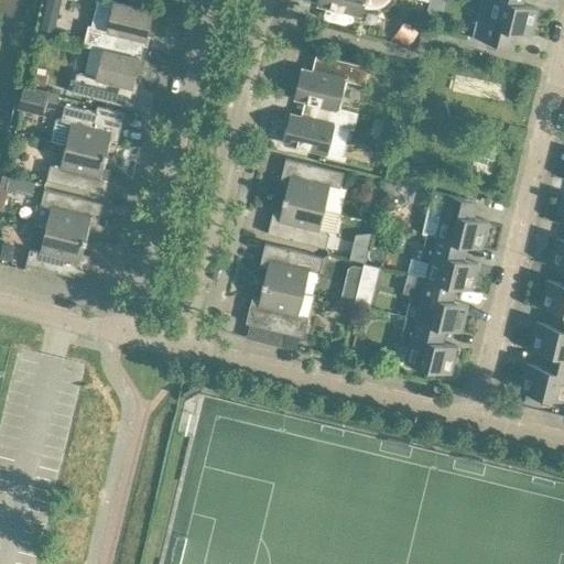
[(84,44),(102,49),(140,58),(143,45),(147,46),(150,35),(147,34),(152,10),(144,8),(115,0),(99,0),(94,24),(88,23),(84,44)]
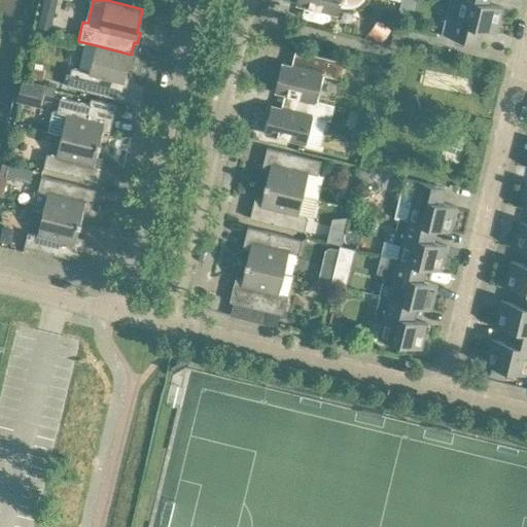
[(296,0),(296,4),(338,14),(340,6),(344,7),(351,7),(358,5),(363,0),(296,0)]
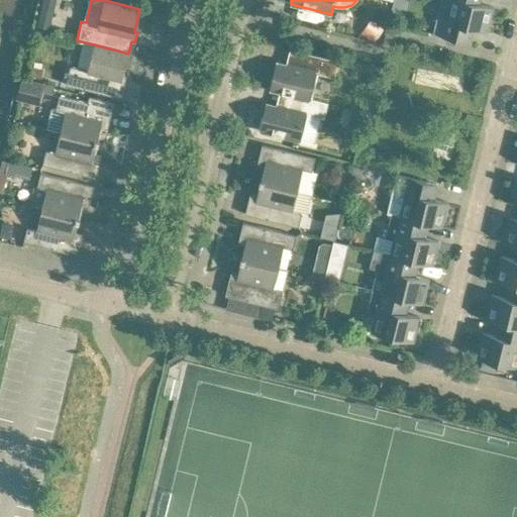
[(440,0),(438,10),(432,34),(470,43),(474,28),(488,32),(494,7),(481,4),(468,1),(468,2),(460,0),(440,0)]
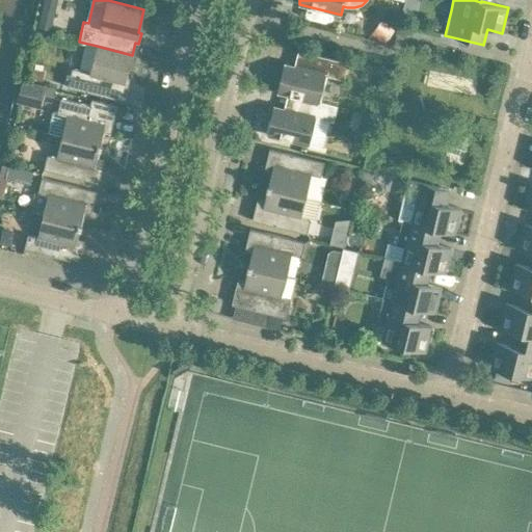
[(43,9),(38,28),(52,32),(57,12),(43,9)]
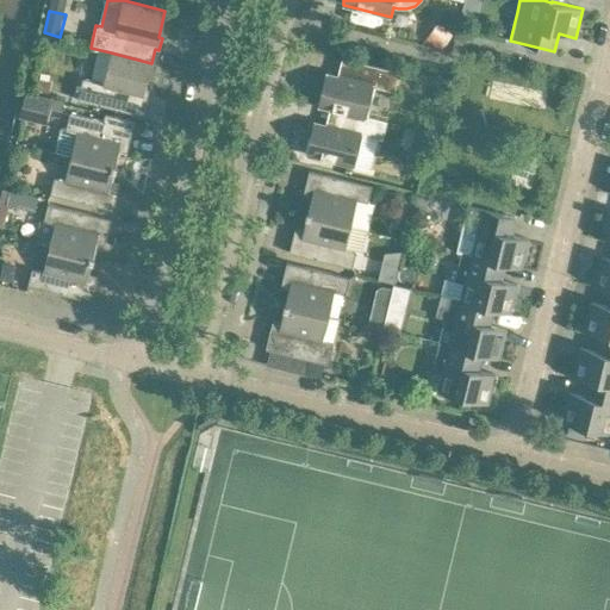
[(439,26),(430,39),(443,49),(452,36),(439,26)]
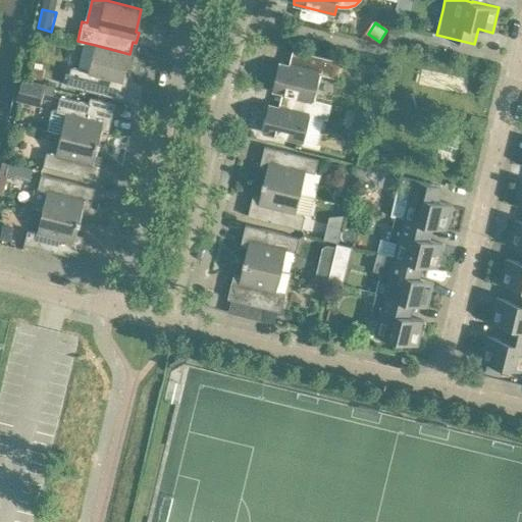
[(70,67),(66,86),(119,98),(122,86),(125,87),(127,76),(124,75),(129,54),(95,45),(89,71),(70,67)]
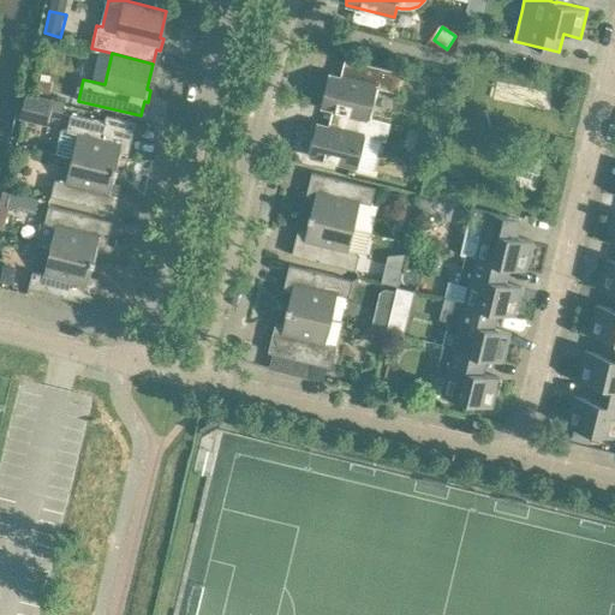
[(328,73),(321,106),(390,123),(370,117),(377,88),(398,93),(402,72),(357,61),(352,79),(328,73)]
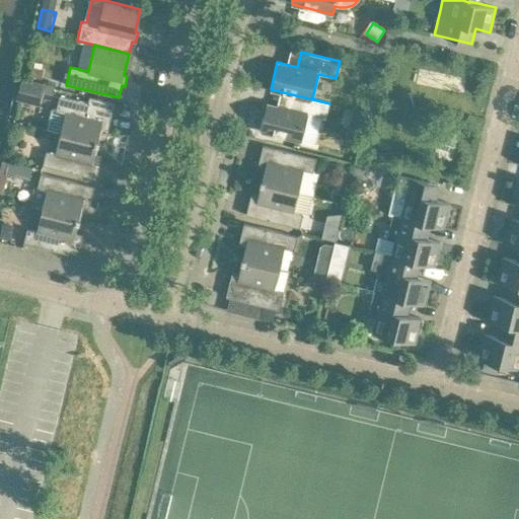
[(40,65),(26,62),(22,78),(35,81),(40,65)]
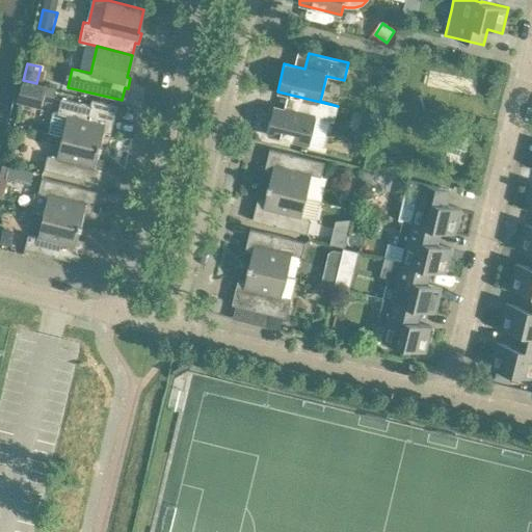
[(22,81),(17,104),(41,110),(44,98),(47,87),(22,81)]
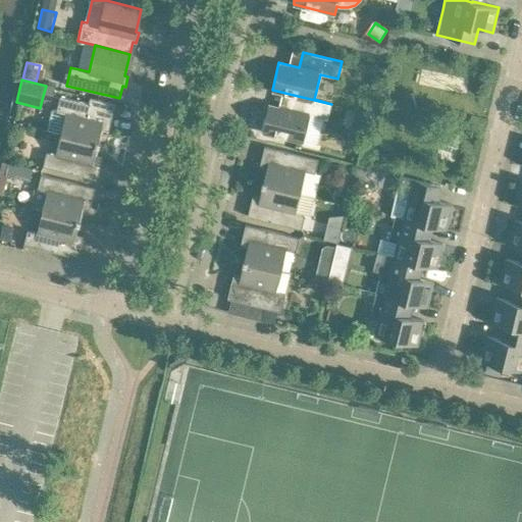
[(46,86),(43,96),(55,99),(57,89),(46,86)]
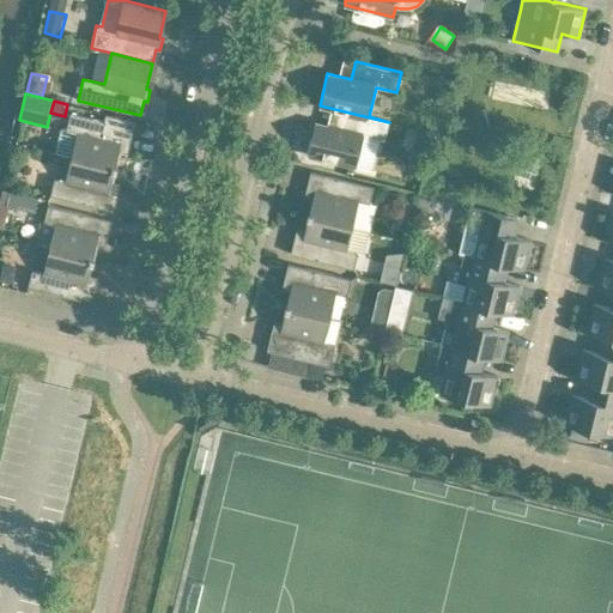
[(54,152),(71,156),(117,168),(119,165),(116,164),(120,152),(128,153),(132,138),(135,122),(73,105),(66,132),(59,129),(54,152)]
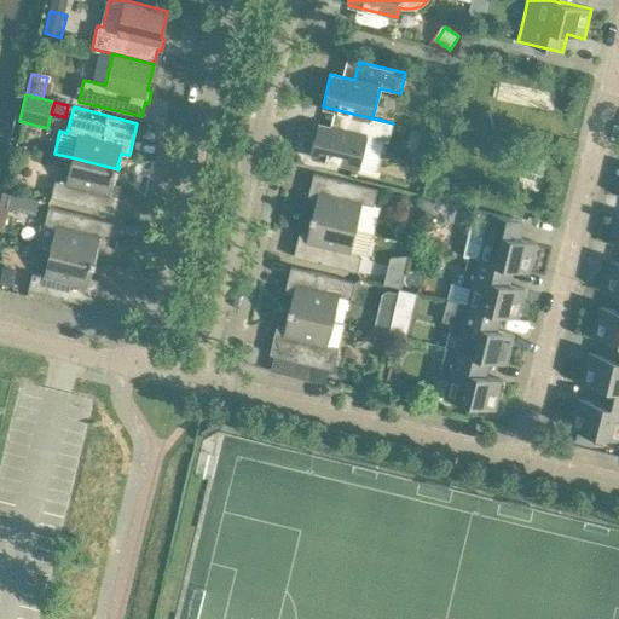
[(388,143),(393,123),(323,106),(323,108),(346,113),(342,129),(318,123),(311,156),(360,168),(368,137),(388,143)]
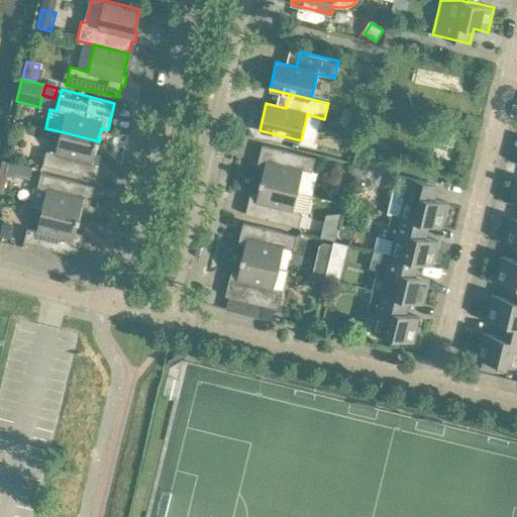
[(353,111),(348,130),(362,133),(366,114),(353,111)]
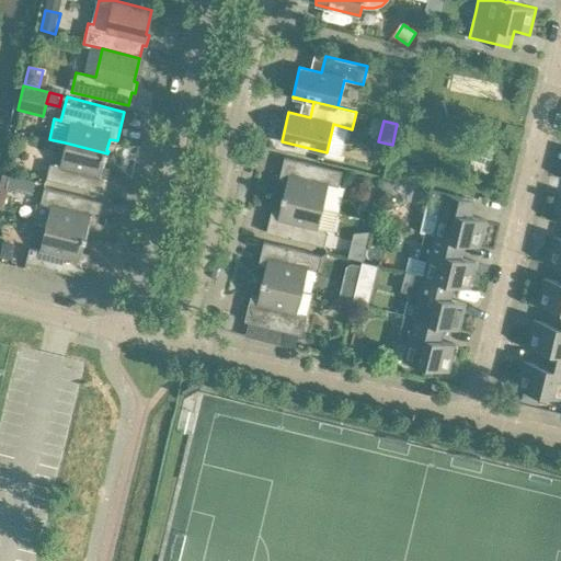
[(106,157),(107,153),(65,142),(59,165),(50,163),(46,179),(104,193),(110,170),(102,168),(105,156),(106,157)]
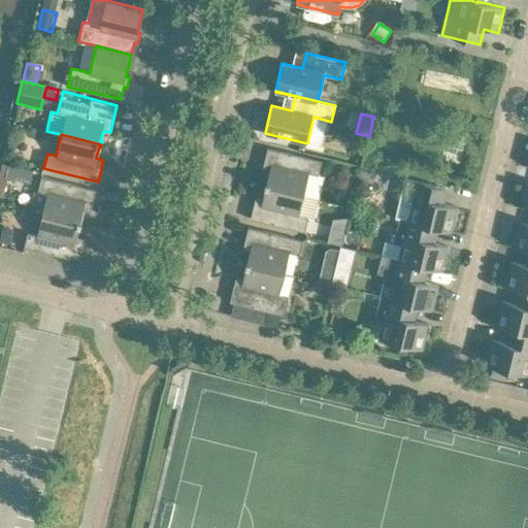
[(265,182),(265,185),(304,194),(320,198),(325,177),(319,175),(322,161),(267,147),(262,169),(269,171),(267,183),(265,182)]
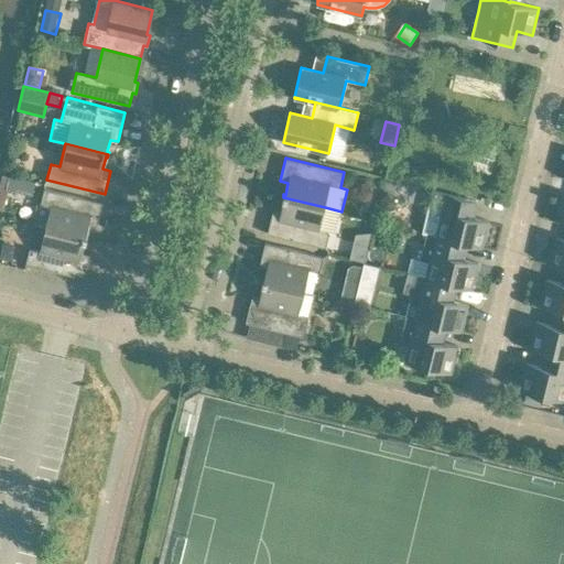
[(3,177),(1,188),(7,190),(12,186),(14,180),(3,177)]
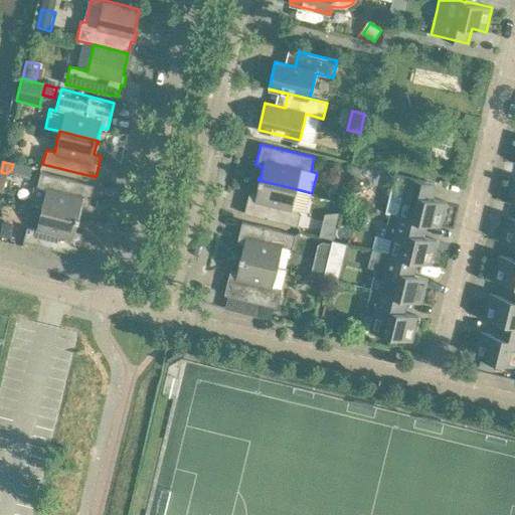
[(353,164),(350,178),(364,180),(366,167),(353,164)]
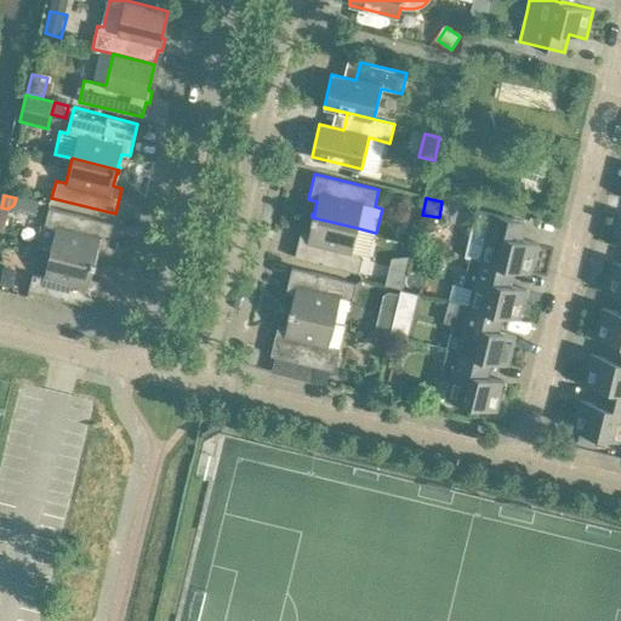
[(55,227),(49,251),(96,263),(96,260),(95,260),(98,248),(107,249),(113,223),(49,208),(45,224),(55,227)]
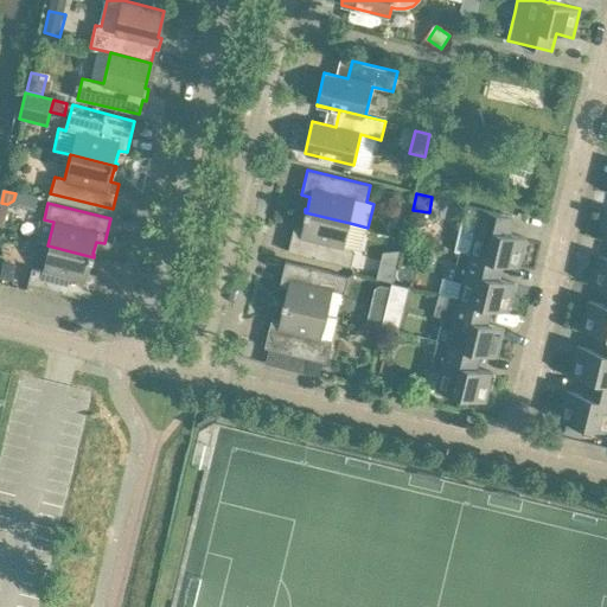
[(499,213),(466,205),(465,205),(459,234),(473,237),(470,254),(459,251),(518,267),(525,238),(510,234),(513,217),(499,213)]
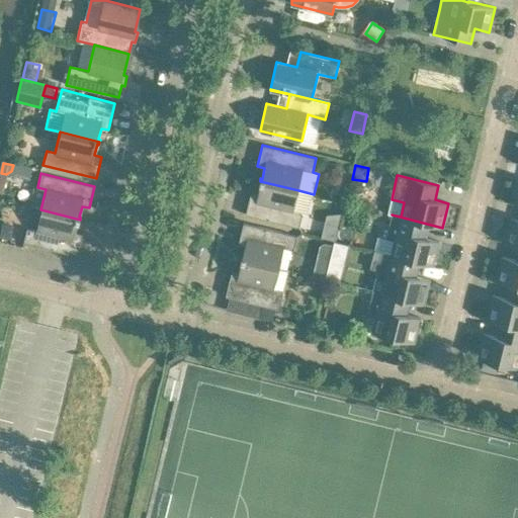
[(293,210),(298,190),(260,181),(259,183),(260,184),(258,194),(251,193),(246,214),(298,228),(303,213),(293,210)]
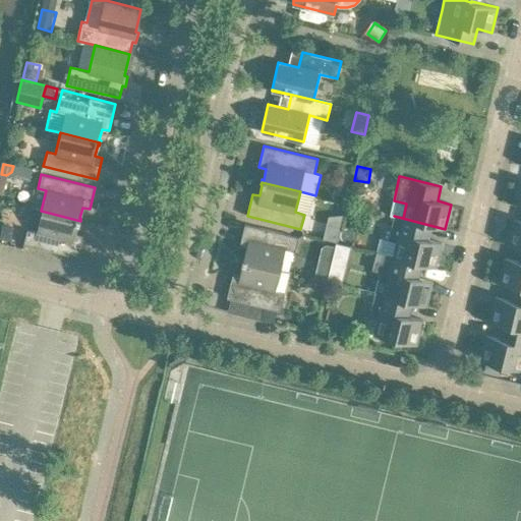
[(79,223),(80,221),(41,211),(36,232),(27,229),(23,244),(77,257),(82,235),(75,234),(78,223),(79,223)]
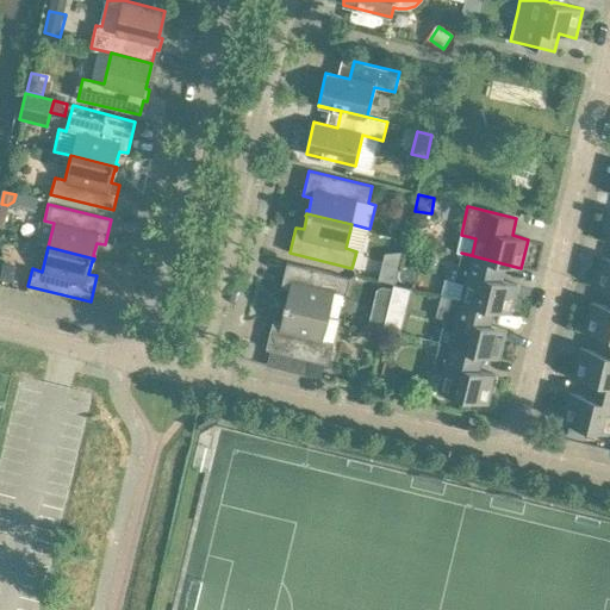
[(517,285),(502,280),(505,265),(521,268),(461,253),(454,281),(465,284),(460,300),(510,312),(517,285)]
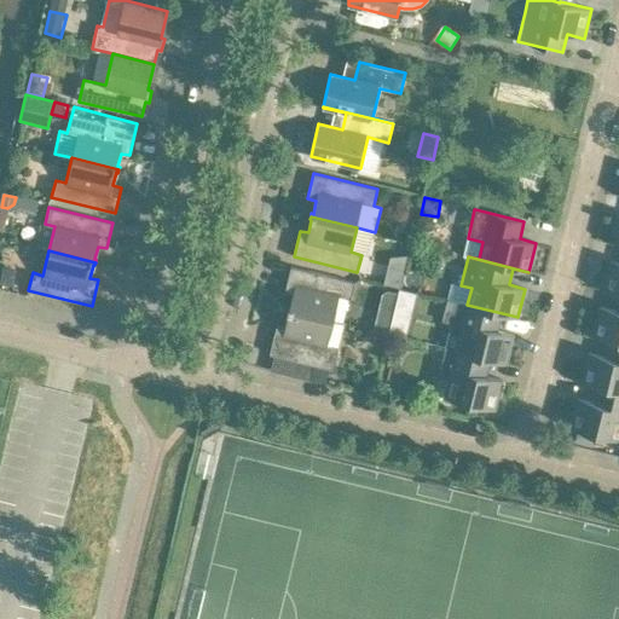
[(618,262),(611,261),(603,290),(618,294),(618,262)]
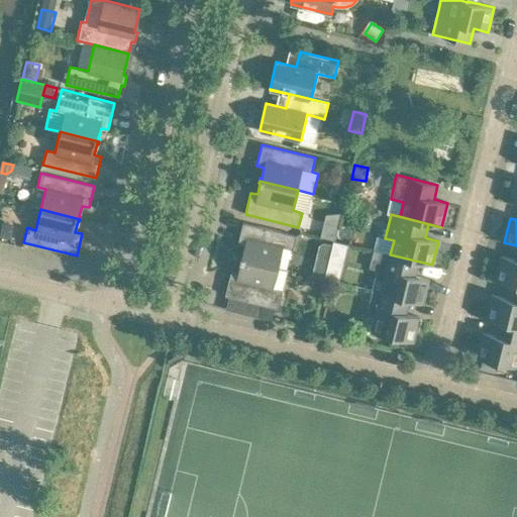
[(241,255),(240,259),(279,268),(284,247),(293,249),(296,235),(243,222),(237,244),(244,245),(242,256),(241,255)]
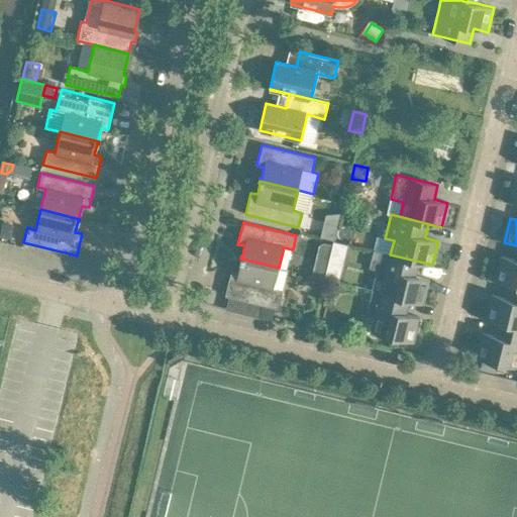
[(3,225),(0,235),(0,238),(11,241),(14,228),(3,225)]
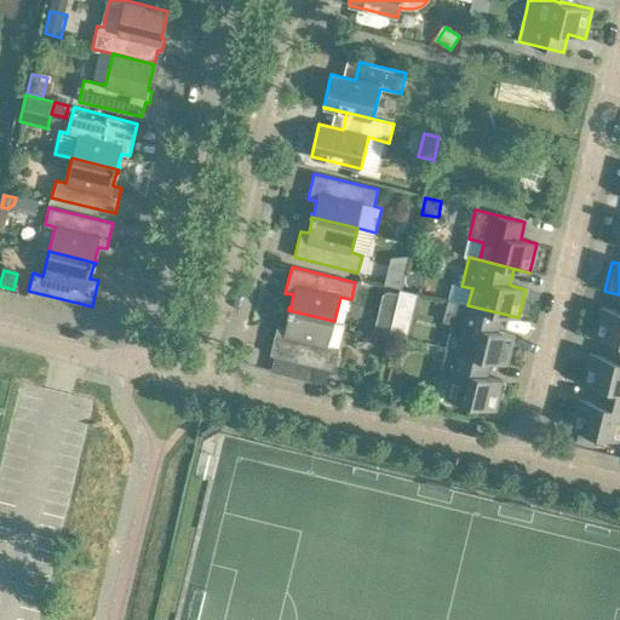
[(385,276),(384,283),(400,288),(403,275),(397,274),(385,276)]
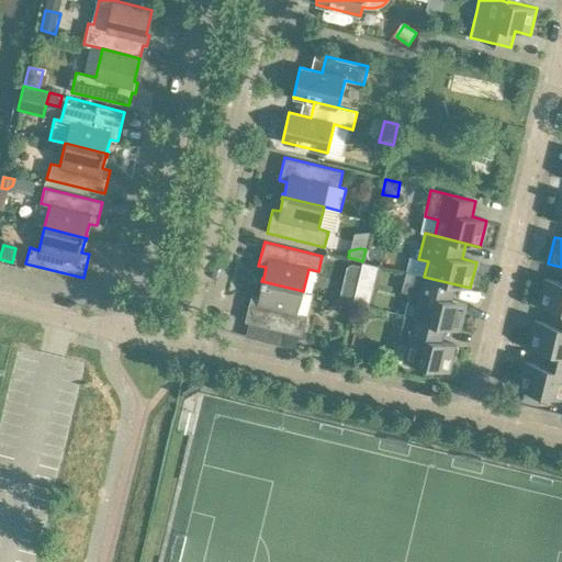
[(363,262),(361,273),(375,277),(378,266),(363,262)]
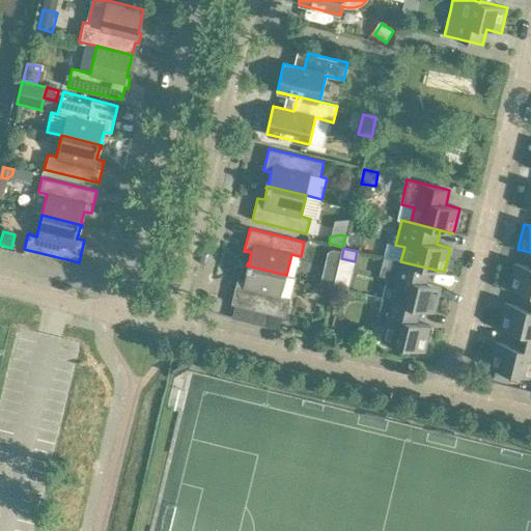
[(508,288),(522,292),(530,294),(530,255),(528,267),(514,263),(508,288)]
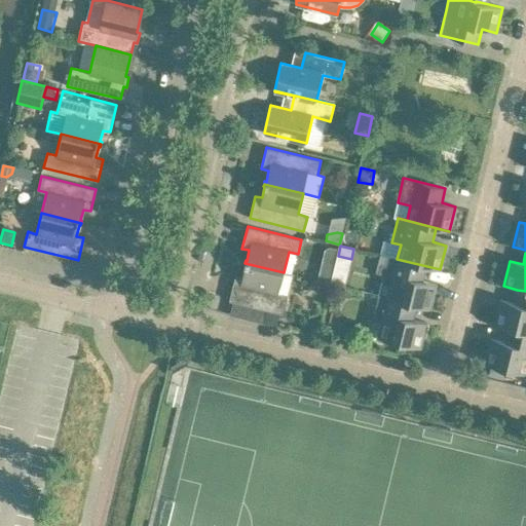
[(380,255),(376,273),(383,274),(382,276),(381,280),(390,284),(387,297),(387,298),(430,308),(437,284),(422,280),(426,267),(440,270),(440,269),(397,259),(380,255)]
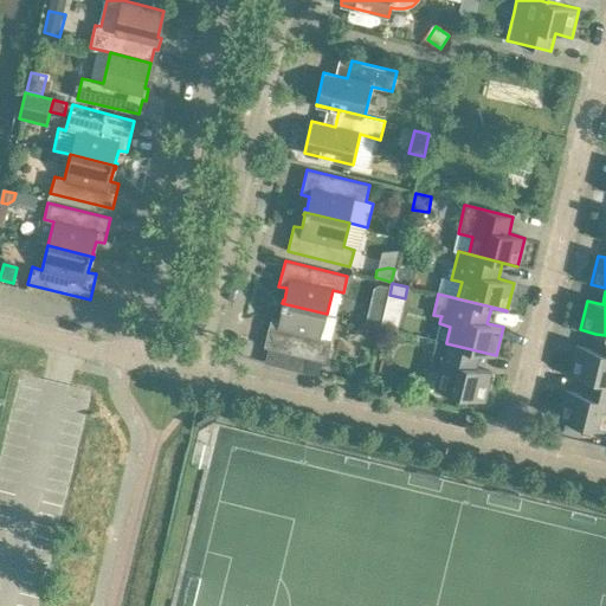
[(327,314),(282,303),(281,307),(283,307),(279,320),(271,317),(264,347),(292,354),(289,368),(303,372),(307,358),(327,362),(331,341),(321,337),(327,314)]
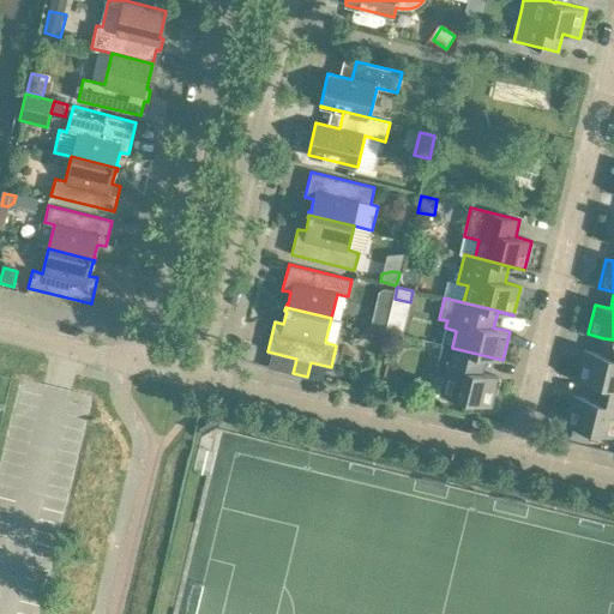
[(372,318),(369,327),(384,331),(387,315),(381,313),(372,318)]
